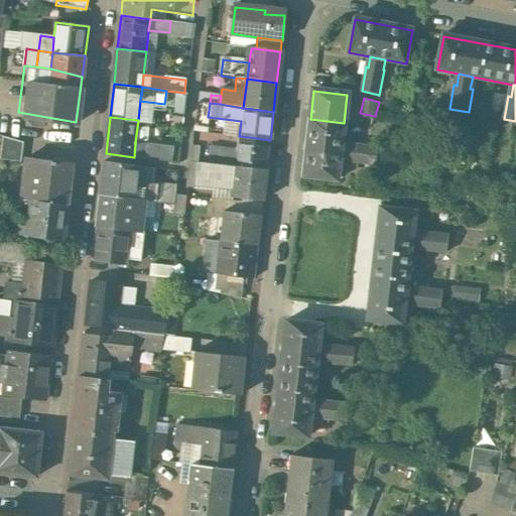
[(310,119),(306,148),(302,176),(338,180),(341,160),(342,145),(345,124),(344,123),(310,119)]
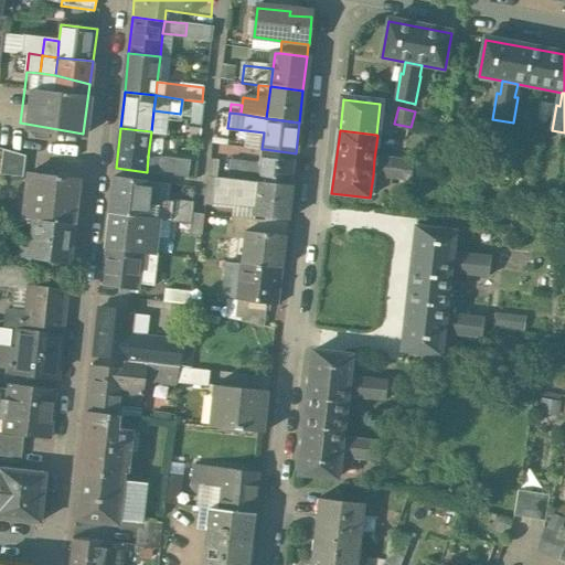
[(27,155),(3,149),(1,174),(24,177),(27,155)]
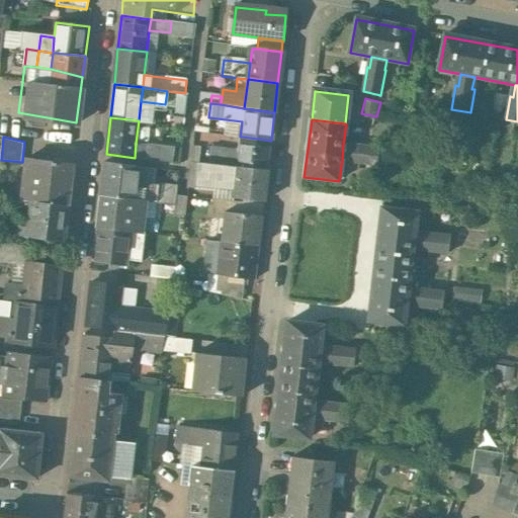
[(271,141),(242,137),(240,151),(238,167),(267,170),(271,141)]
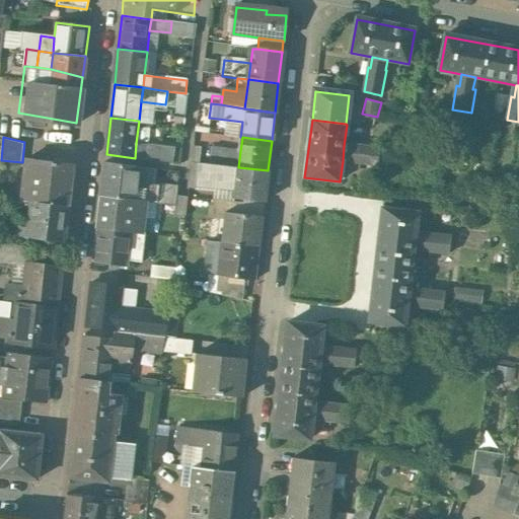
[(168,147),(136,143),(135,158),(166,162),(168,147)]
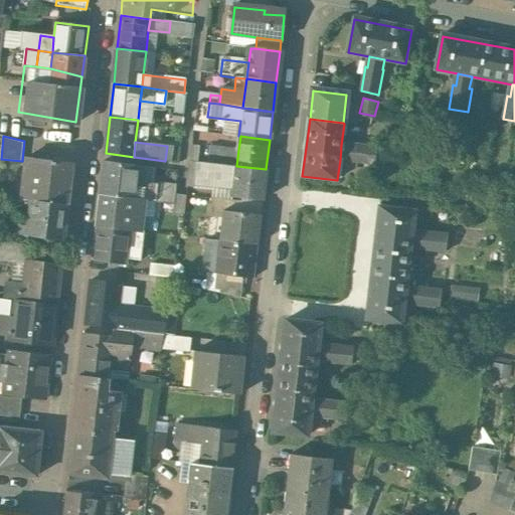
[(378,147),(355,145),(355,147),(341,145),(340,160),(353,161),(353,163),(376,165),(378,147)]
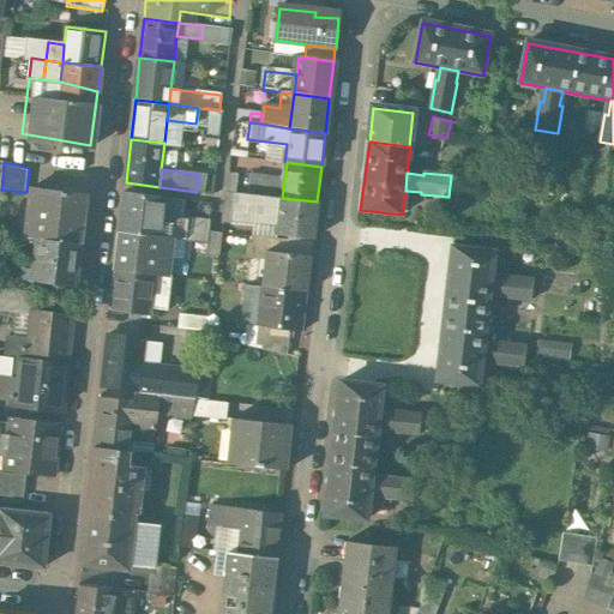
[(284,179),(252,175),(250,193),(253,194),(282,198),(284,179)]
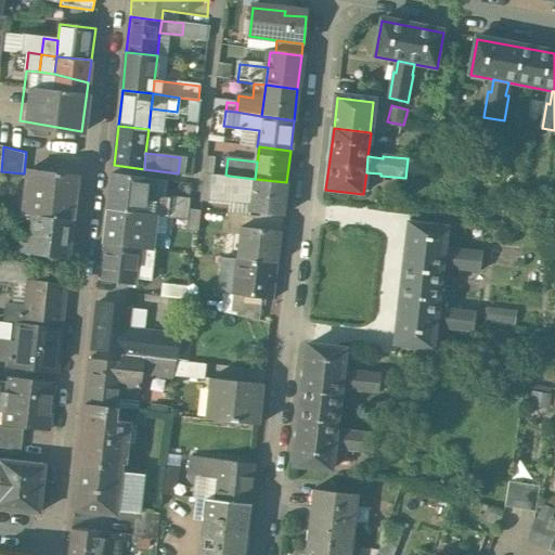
[(78,176),(28,170),(23,216),(34,217),(73,221),(78,176)]
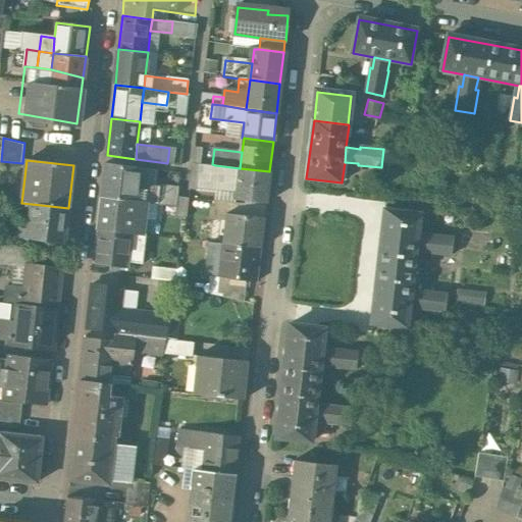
[(141,167),(106,163),(103,197),(137,202),(139,185),(141,167)]
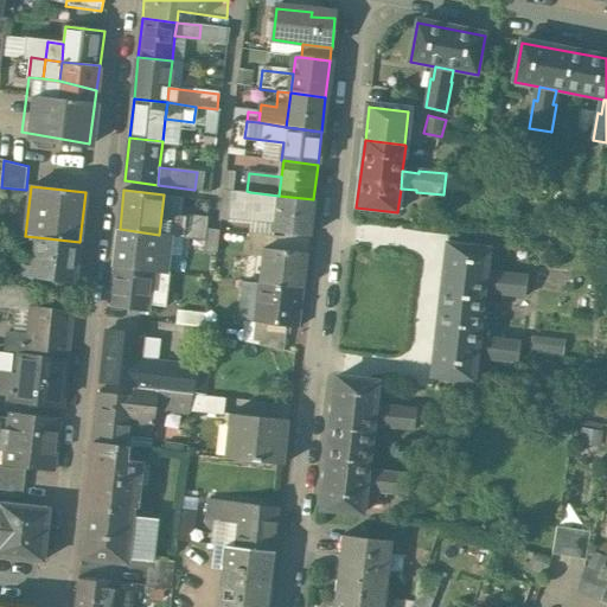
[(279,196),(250,192),(248,218),(276,221),(279,196)]
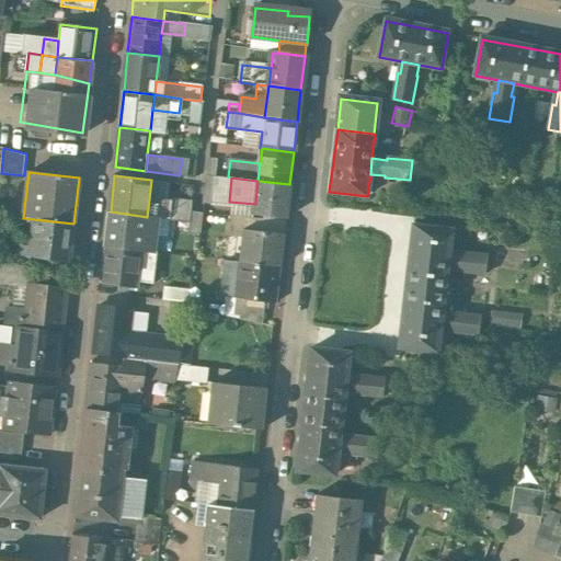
[(289,184),(258,181),(255,204),(253,214),(286,218),(289,184)]
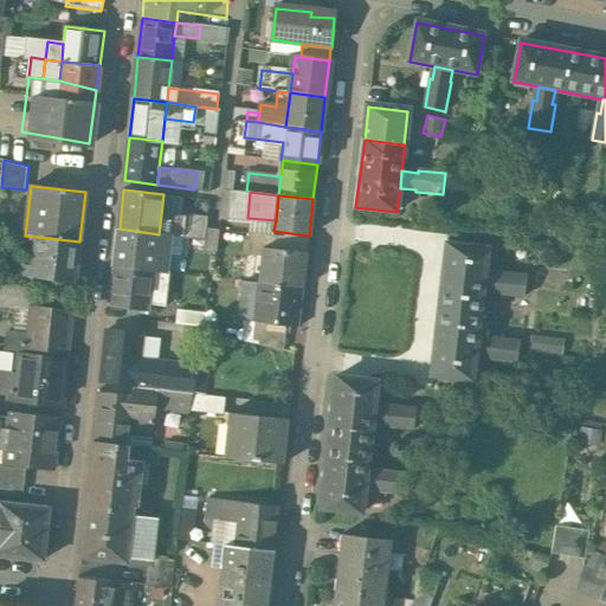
[(176,216),(161,214),(159,234),(171,236),(174,237),(176,216)]
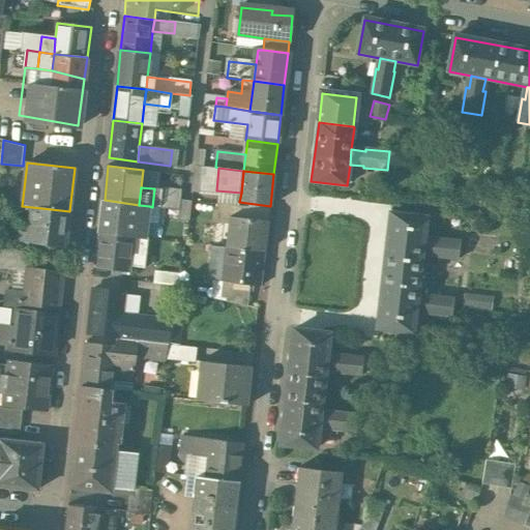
[(179,199),(162,197),(163,189),(154,188),(152,207),(177,210),(179,199)]
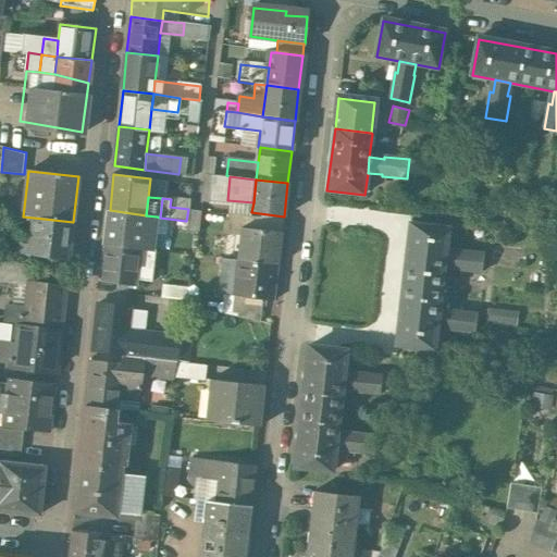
[(146,215),(110,210),(106,244),(141,248),(152,250),(157,217),(146,215)]
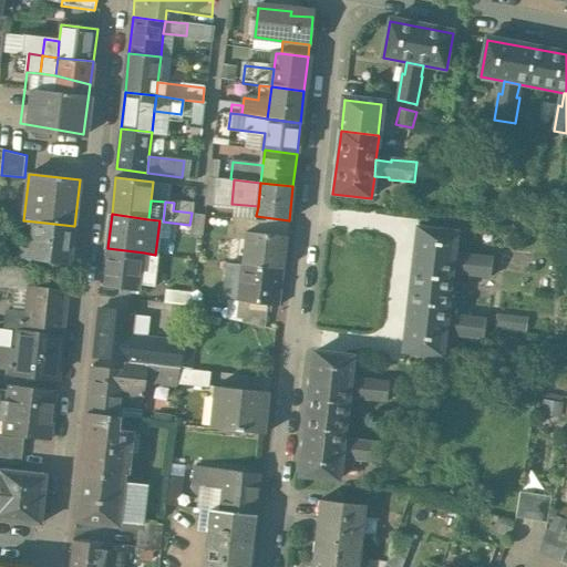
[(10,218),(0,217),(0,225),(10,227),(10,218)]
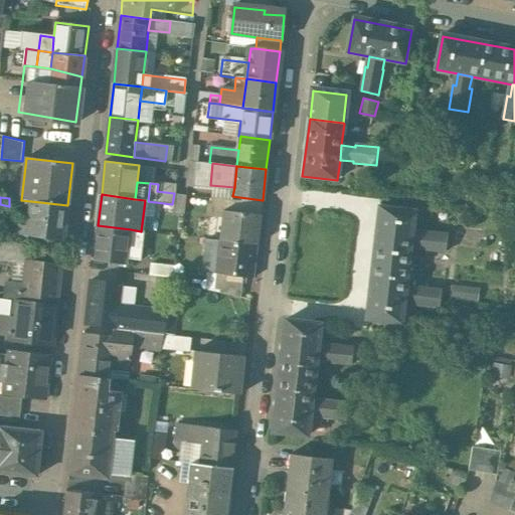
[(241,202),(213,198),(211,217),(223,219),(224,212),(240,214),(241,202)]
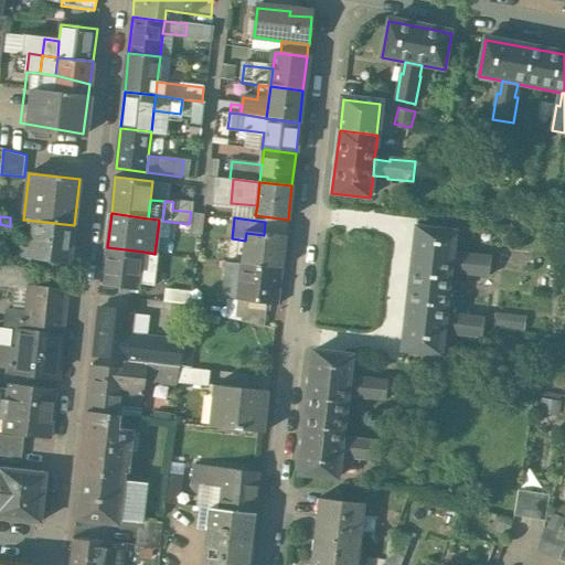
[(74,225),(34,221),(31,257),(31,259),(70,264),(74,225)]
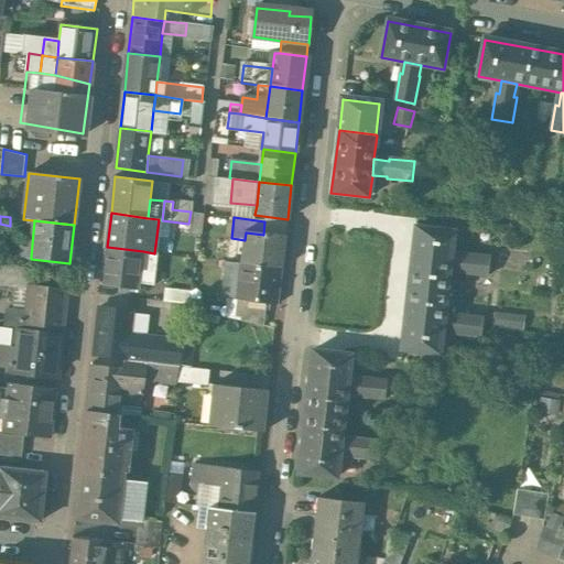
[(457,234),(419,228),(414,259),(408,320),(403,350),(444,356),(446,332),(448,317),(453,272),(455,257),(457,234)]
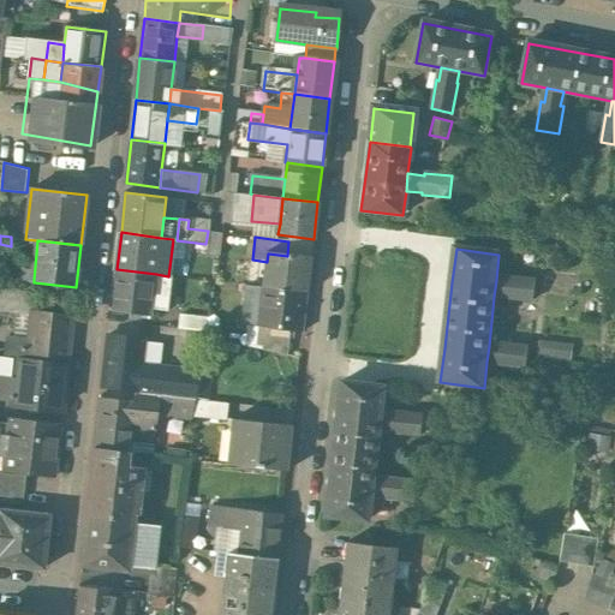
[(287,256),(268,254),(267,262),(263,288),(308,293),(311,258),(287,256)]
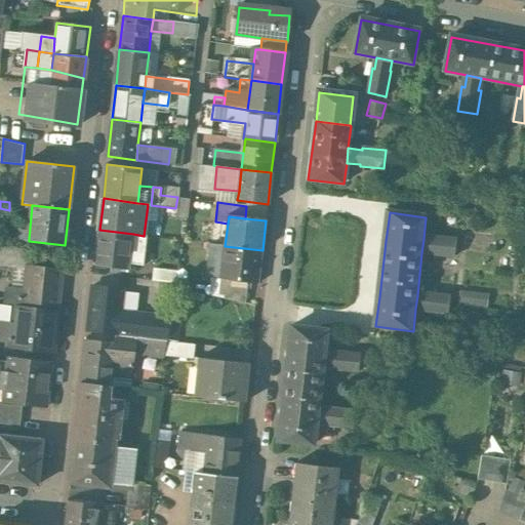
[(30,223),(19,221),(18,238),(29,239),(30,223)]
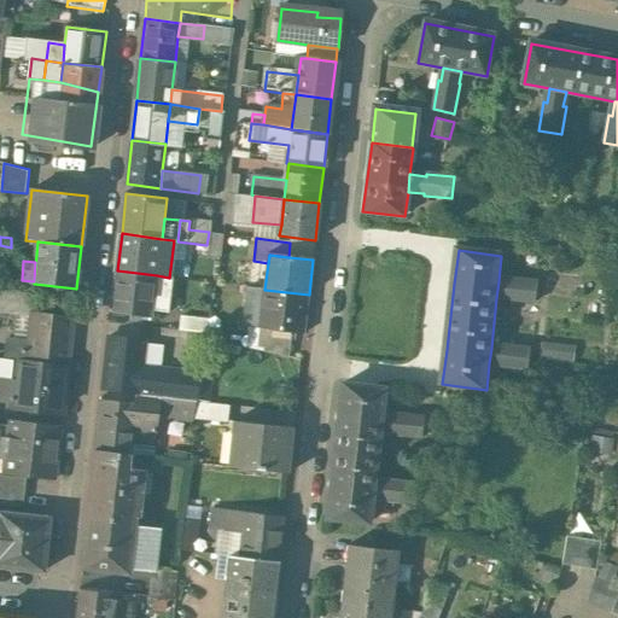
[(157,275),(117,270),(112,312),(152,316),(155,297),(157,275)]
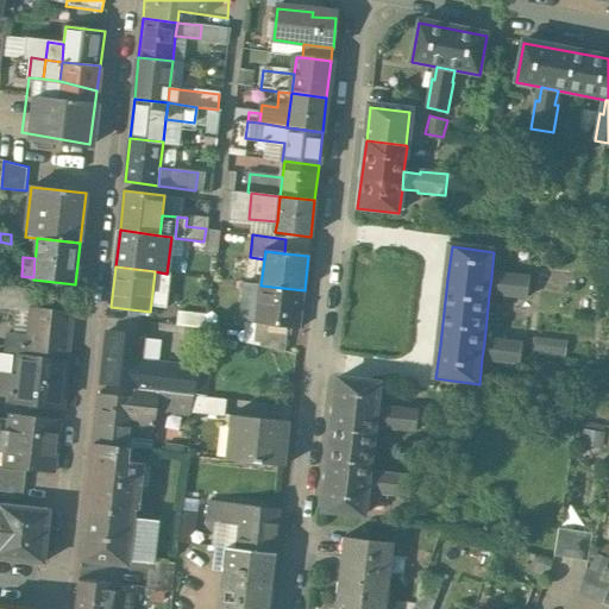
[(167,274),(155,271),(152,293),(168,294),(170,274),(167,274)]
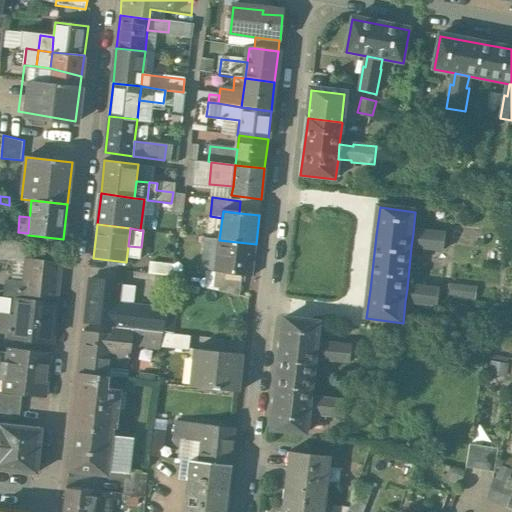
[(448,235),(425,232),(425,234),(413,233),(411,247),(423,248),(423,250),(446,253),(448,235)]
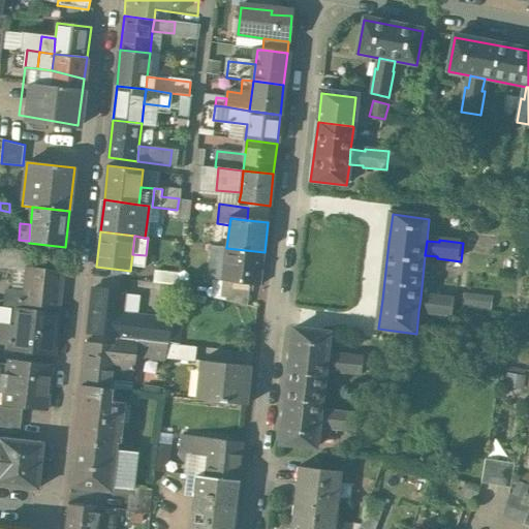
[(265,252),(225,249),(224,266),(225,267),(224,280),(222,280),(222,282),(251,285),(260,286),(265,252)]
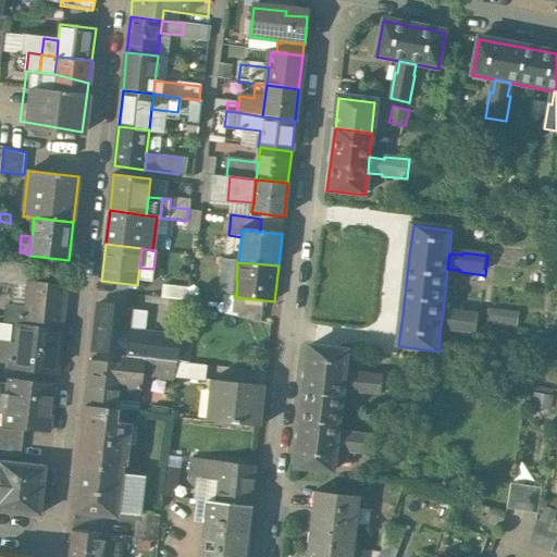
[(66,287),(28,283),(26,306),(24,322),(26,322),(62,326),(66,287)]
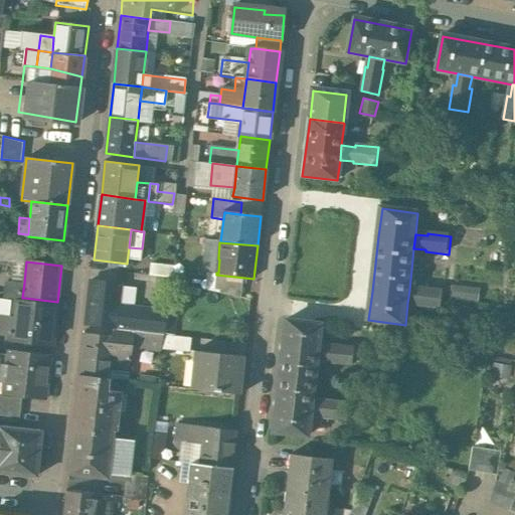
[(244,278),(222,276),(220,294),(241,299),(244,278)]
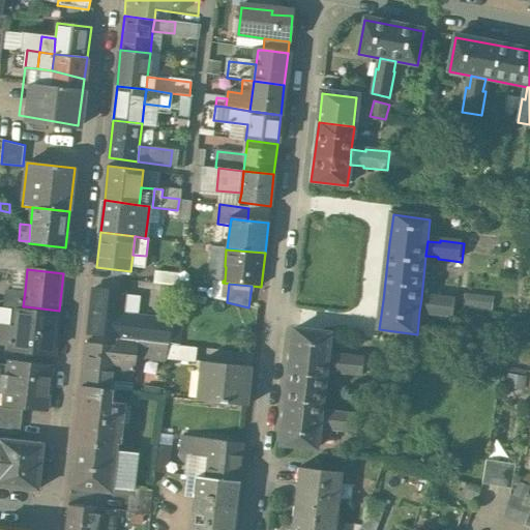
[(25,291),(8,289),(6,307),(25,310),(25,306),(23,306),(25,291)]
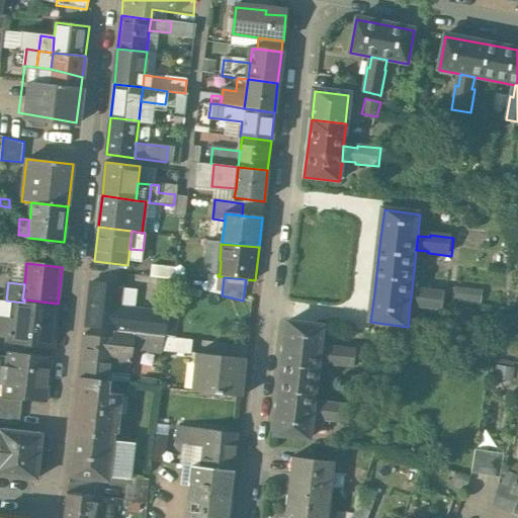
[(121,287),(91,284),(87,327),(115,330),(116,330),(119,309),(121,287)]
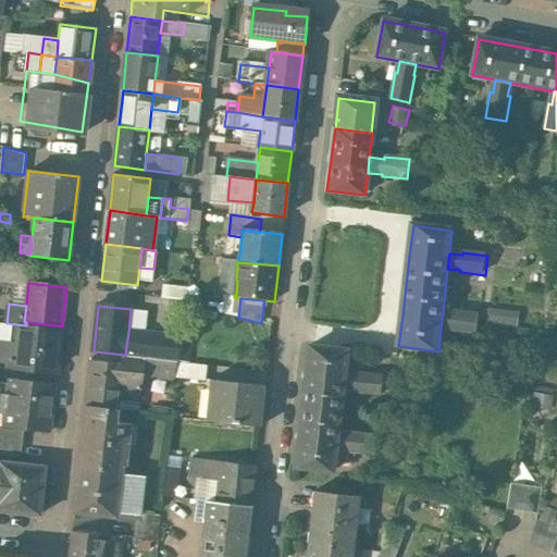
[(481,316),(455,312),(455,314),(443,313),(441,327),(453,330),(453,331),(478,334),(481,316)]
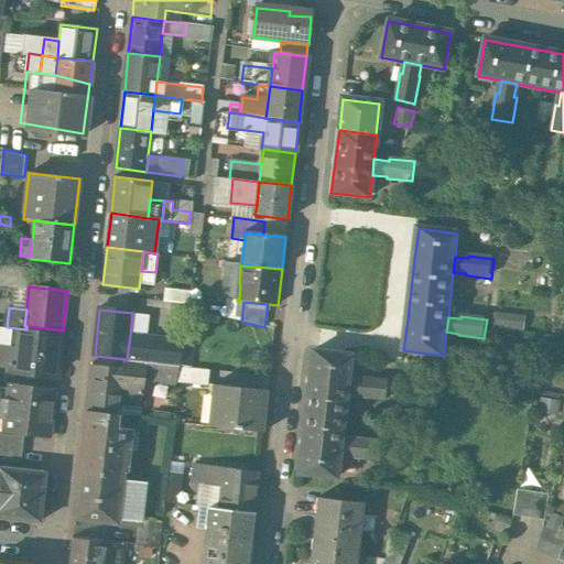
[(61,335),(17,331),(12,366),(12,373),(56,378),(61,335)]
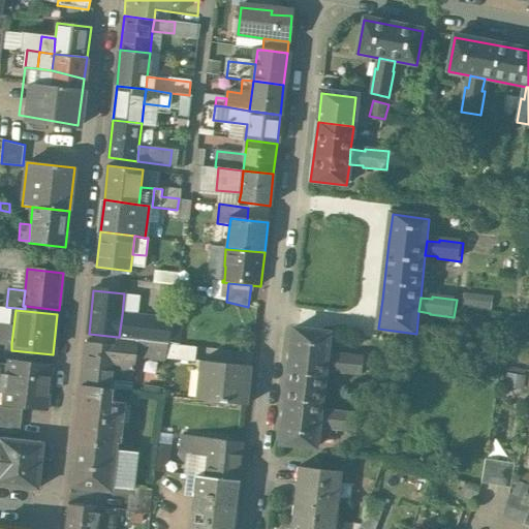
[(172,320),(122,315),(119,337),(118,337),(118,338),(136,340),(154,342),(168,344),(170,331),(172,320)]
